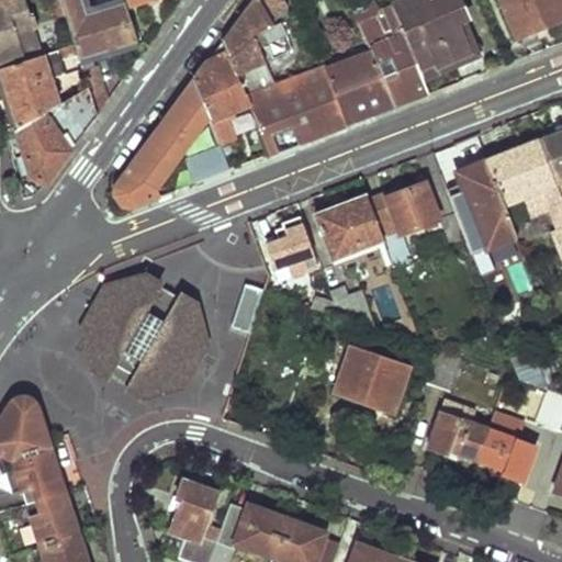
[(0,0),(0,60),(42,47),(34,22),(29,24),(21,0),(0,0)]
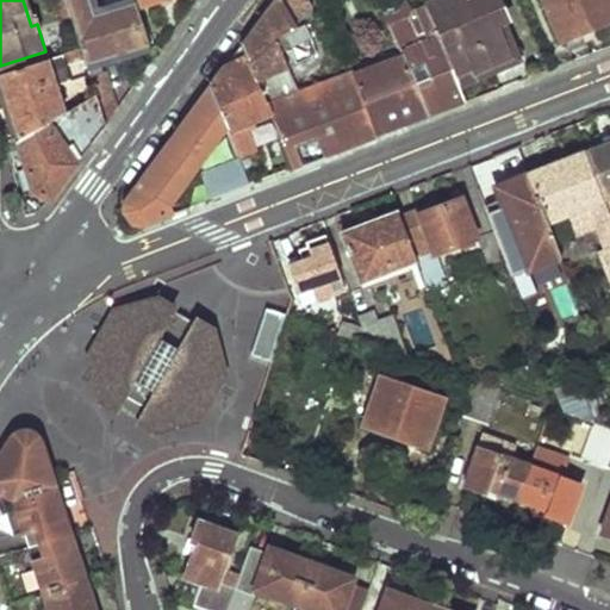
[(69,50),(80,47),(64,0),(55,0),(50,1),(62,45),(67,43),(69,50)]
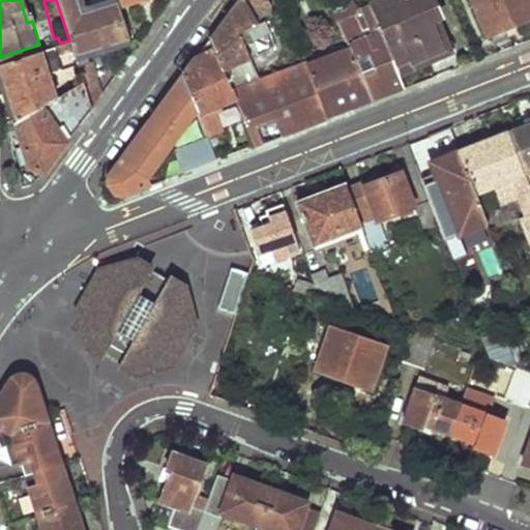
[(56,0),(69,40),(75,56),(125,39),(113,0),(110,1),(109,0),(102,0),(104,4),(82,10),(78,0),(56,0)]
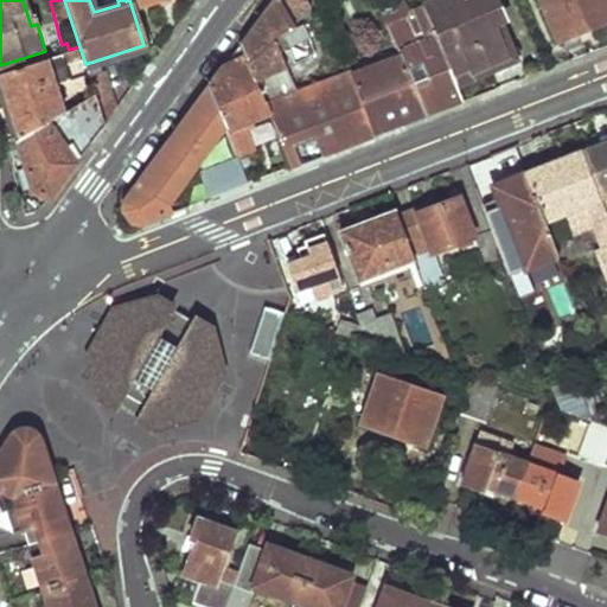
[(240,46),(264,102),(294,90),(282,58),(291,55),(295,66),(314,59),(306,39),(308,38),(302,26),(311,21),(307,7),(302,0),(273,0),(272,2),(240,46)]
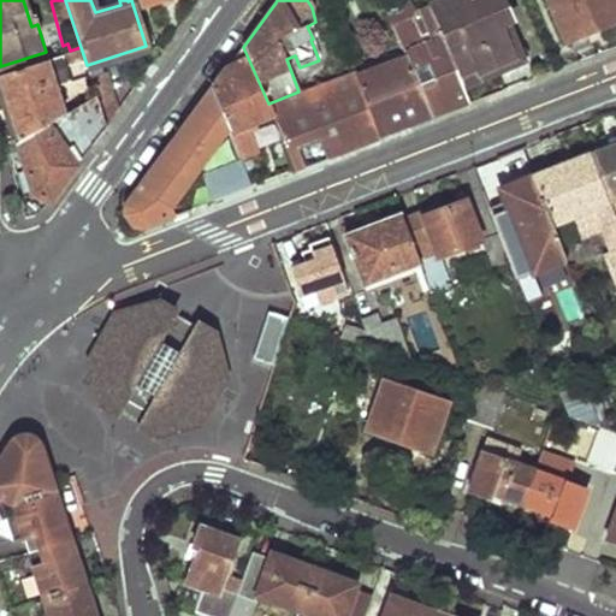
[(439,0),(427,5),(457,73),(475,66),(478,72),(507,60),(514,57),(499,24),(509,19),(499,0),(439,0)]
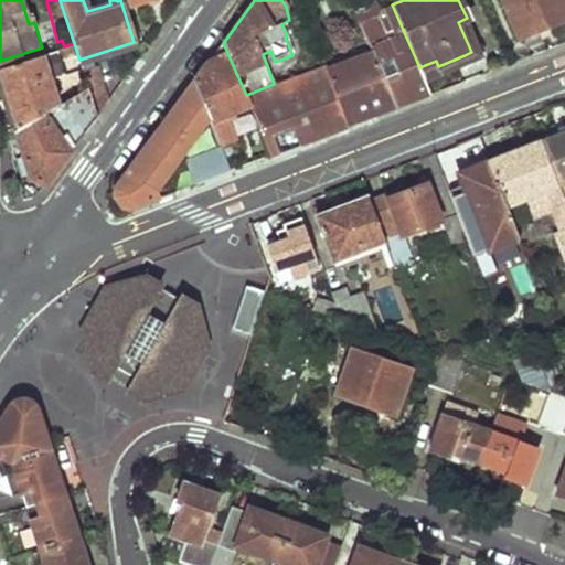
[(564,0),(503,0),(521,38),(552,24),(564,19),(564,0)]
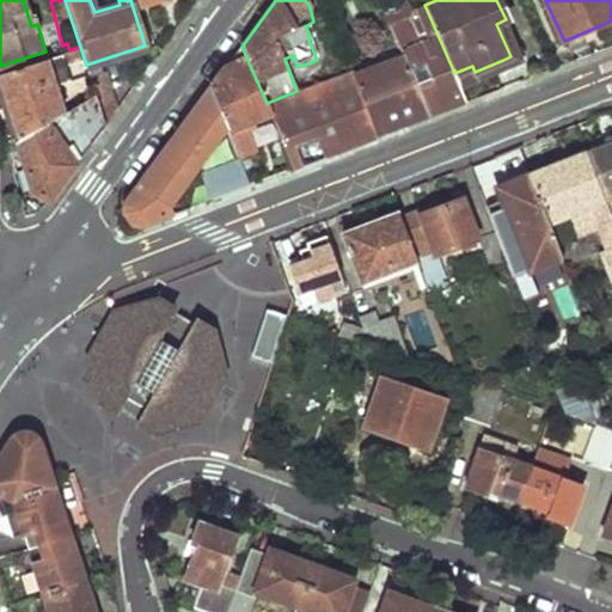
[(405,54),(432,116),(448,110),(466,102),(454,73),(424,5),(410,12),(407,4),(384,12),(401,53),(404,50),(405,54)]
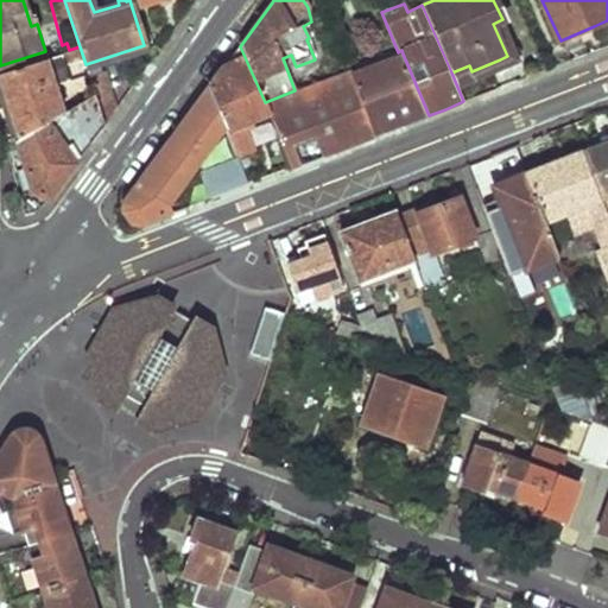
[(225,121),(240,157),(258,150),(248,124),(270,114),(265,102),(240,46),(225,67),(210,87),(225,121)]
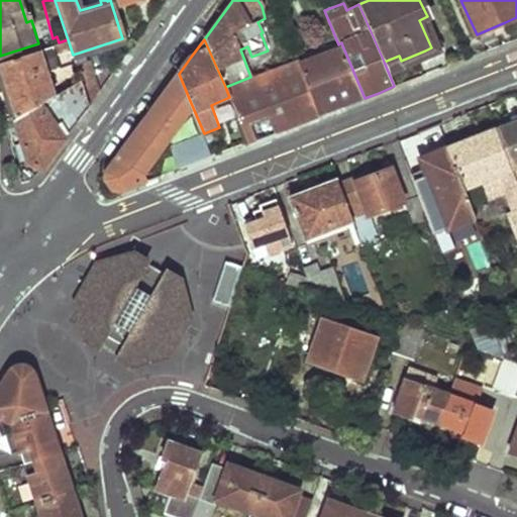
[(299,62),(319,115),(340,107),(365,98),(342,45),(299,62)]
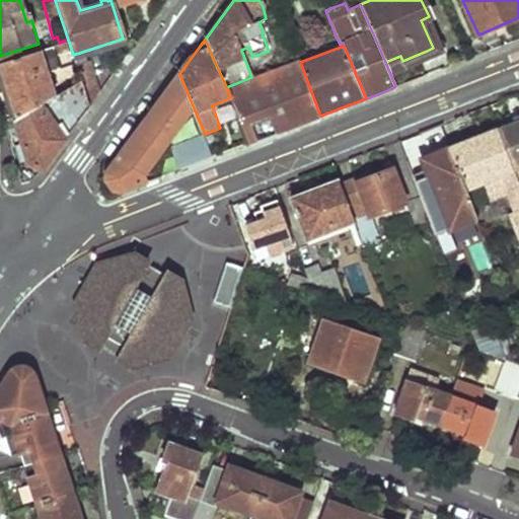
[(0,77),(14,123),(53,96),(46,77),(59,72),(51,48),(0,64),(0,77)]
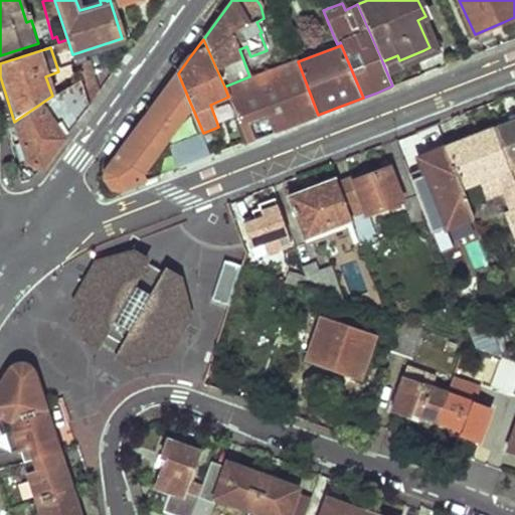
[(282,51),(287,62),(293,60),(288,48),(282,51)]
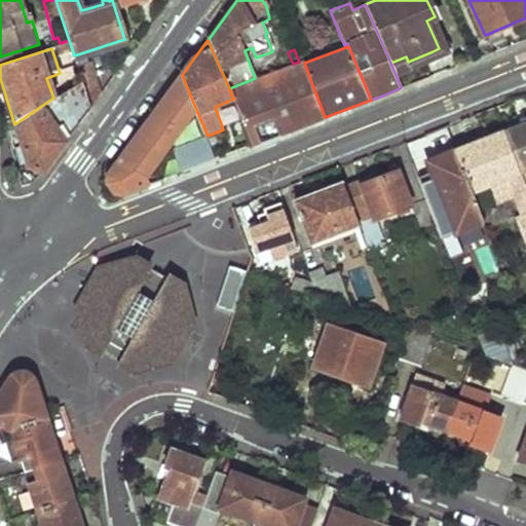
[(229,88),(233,99),(240,117),(247,136),(251,145),(288,132),(325,117),(304,63),(303,60),(299,62),(293,64),(255,78),(229,88)]
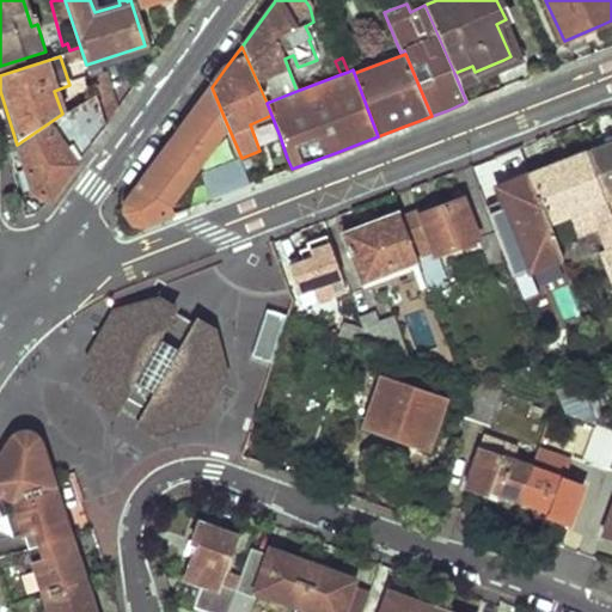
[(93,93),(104,126),(117,106),(106,71),(89,77),(93,93)]
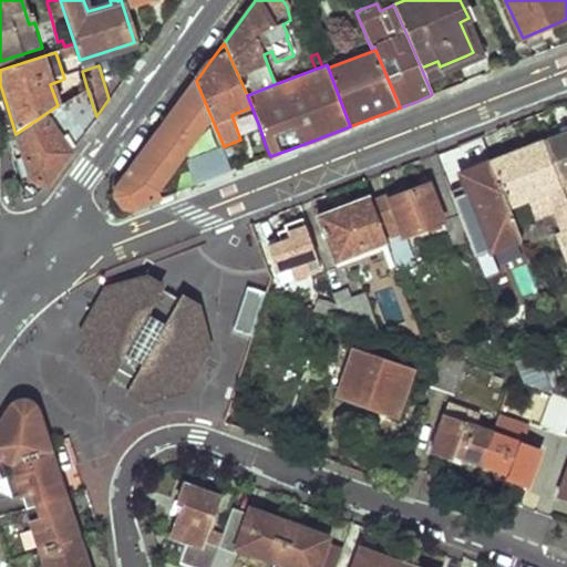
[(167,169),(209,113),(196,81),(116,188),(132,208),(157,198),(154,187),(167,169)]
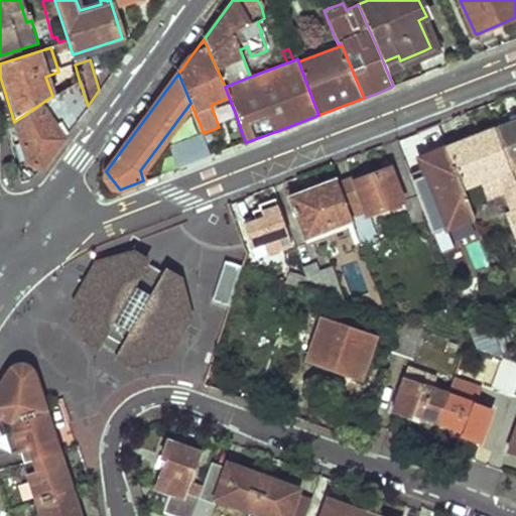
[(52,96),(14,122),(28,166),(40,170),(57,147),(88,106),(79,79),(52,96)]
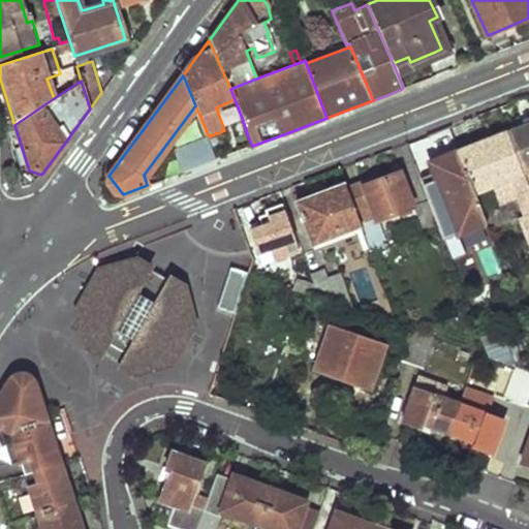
[(248,136),(242,118),(235,120),(242,138),(248,136)]
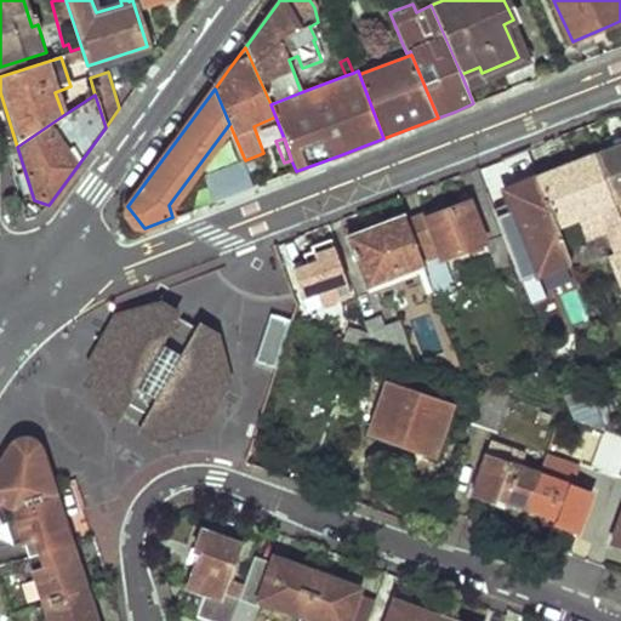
[(620,143),(594,154),(596,155),(614,204),(620,200),(620,143)]
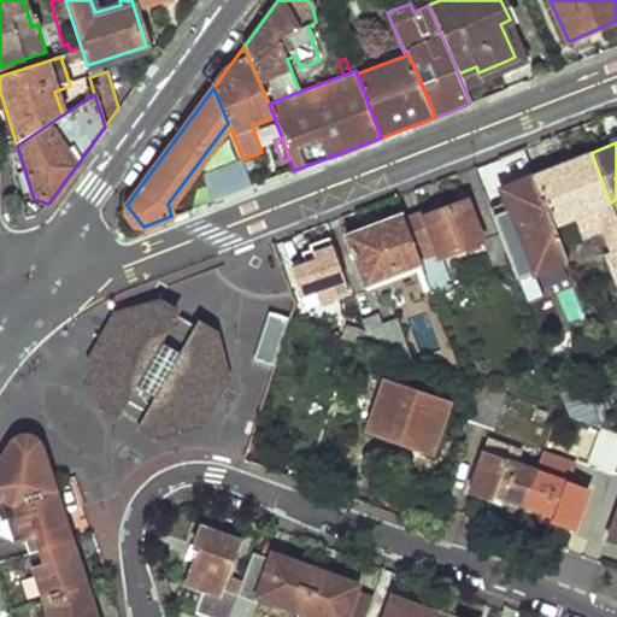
[(557,166),(534,175),(562,248),(587,239),(579,216),(599,209),(610,236),(603,239),(616,277),(616,223),(610,203),(592,154),(557,166)]
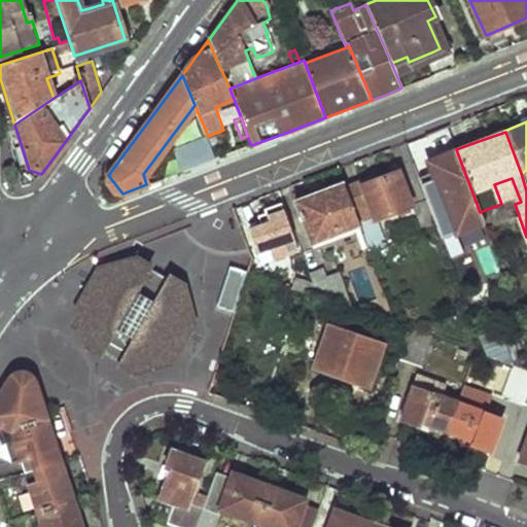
[(216,159),(208,136),(171,150),(178,172),(216,159)]
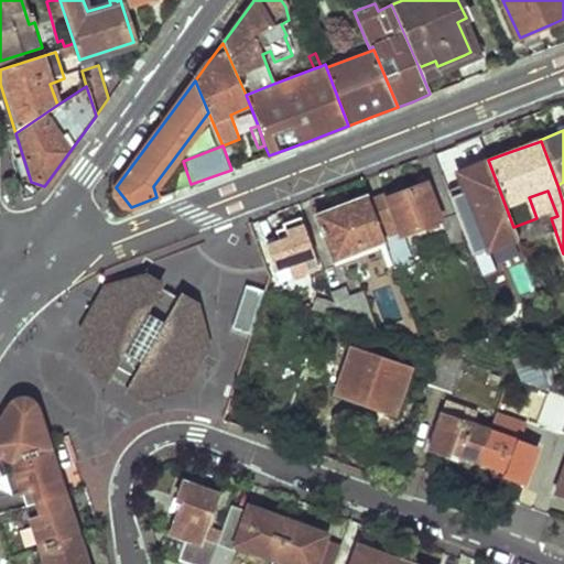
[(513,227),(488,160),(462,171),(457,172),(487,251),(519,239),(513,227)]
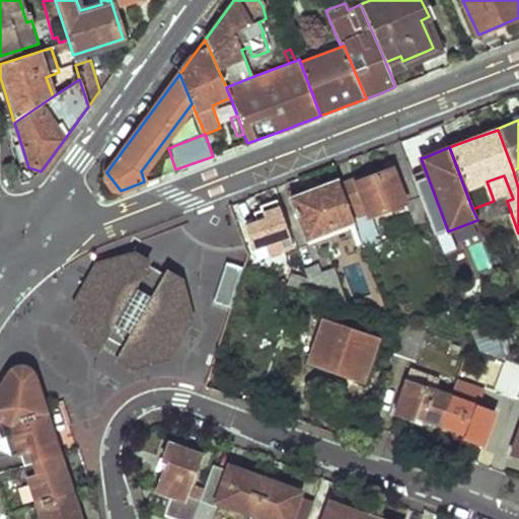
[(358,222),(354,224),(363,245),(375,240),(367,219),(405,204),(392,169),(371,178),(359,182),(358,179),(341,186),(354,219),(356,218),(358,222)]
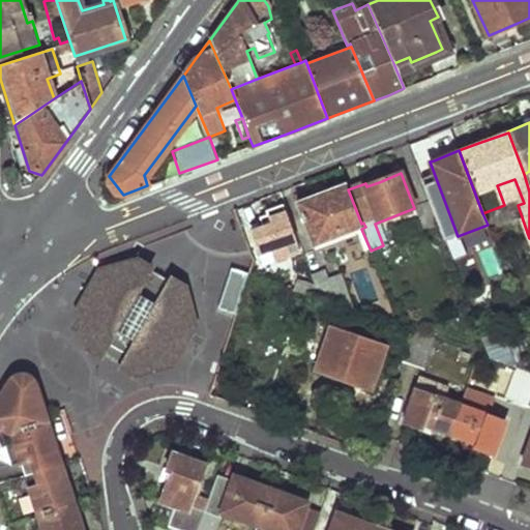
[(297,203),(313,245),(361,229),(365,227),(363,223),(361,224),(348,189),(347,184),(315,197),(297,203)]
